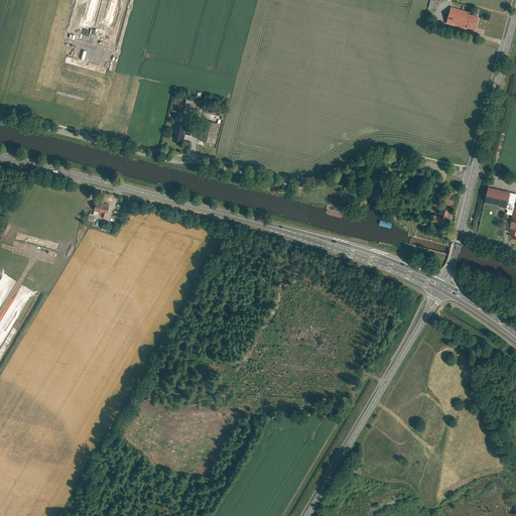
[(430,0),(429,7),(435,9),(437,0),(430,0)]
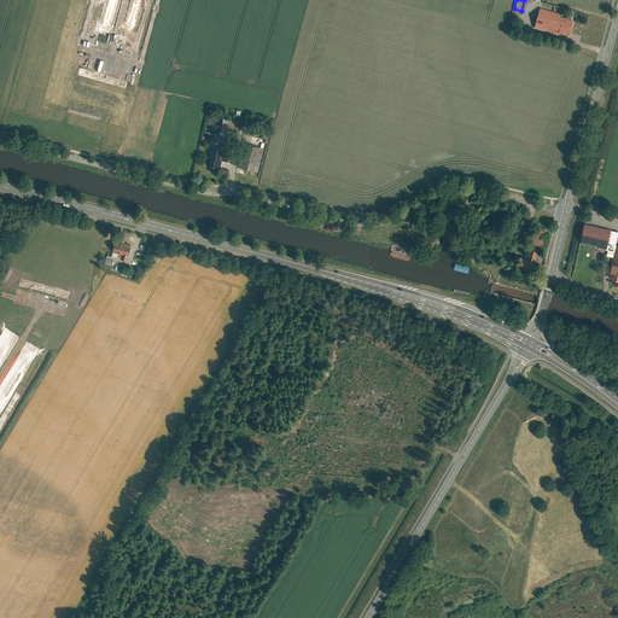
[(563,15),(541,7),(534,29),(557,35),(558,31),(570,35),(575,19),(561,16),(563,15)]
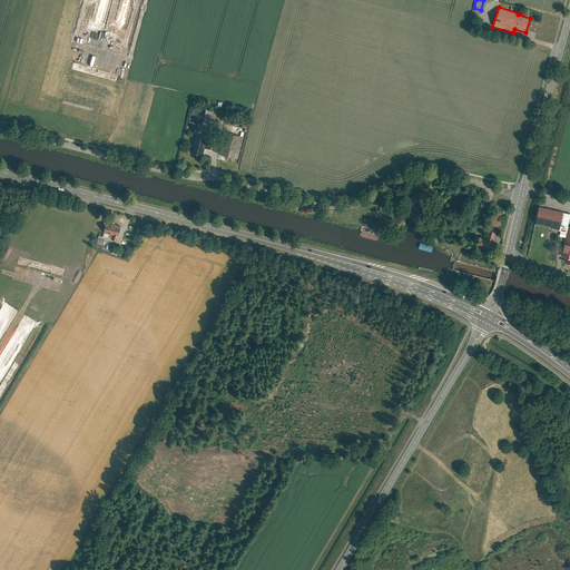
[(218,110),(207,107),(205,116),(216,119),(218,110)]
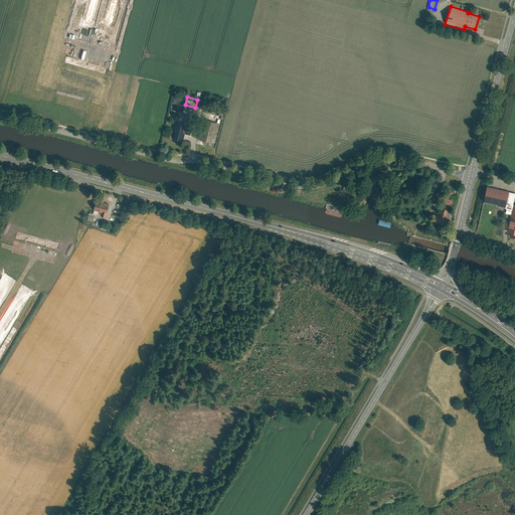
[(202,119),(197,138),(214,142),(219,123),(202,119)]
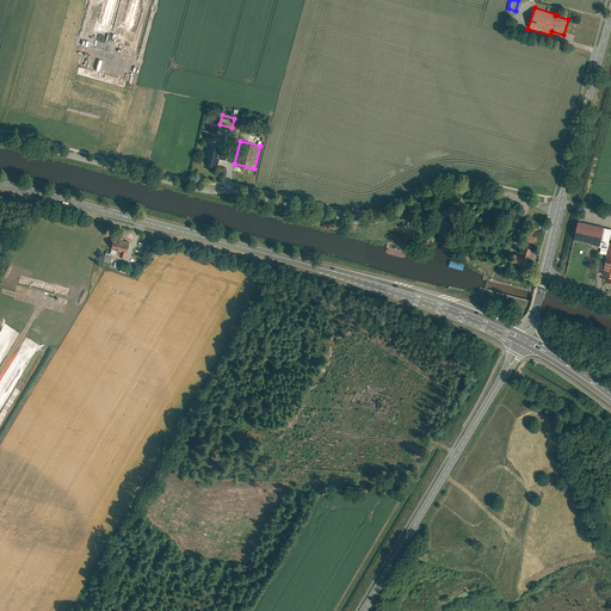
[(222,147),(210,144),(205,161),(218,165),(222,147)]
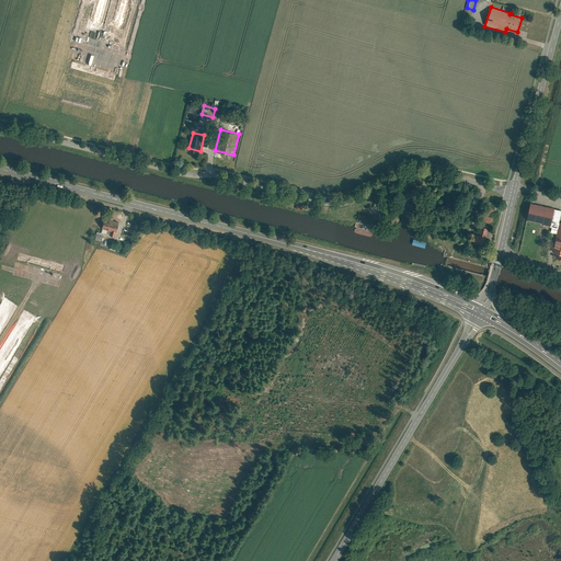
[(556,209),(531,204),(527,220),(551,226),(556,209)]
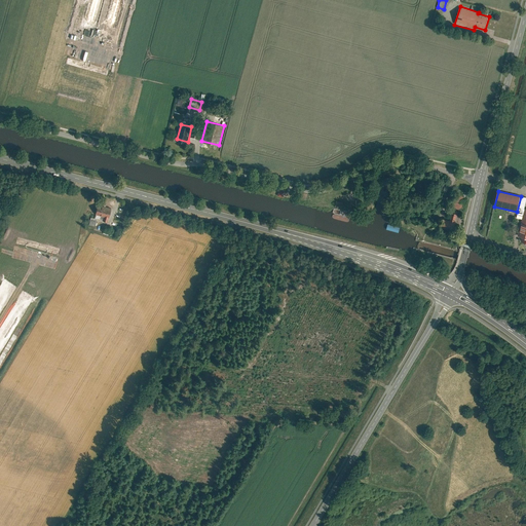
[(113,208),(100,204),(97,213),(107,216),(106,220),(109,221),(113,208)]
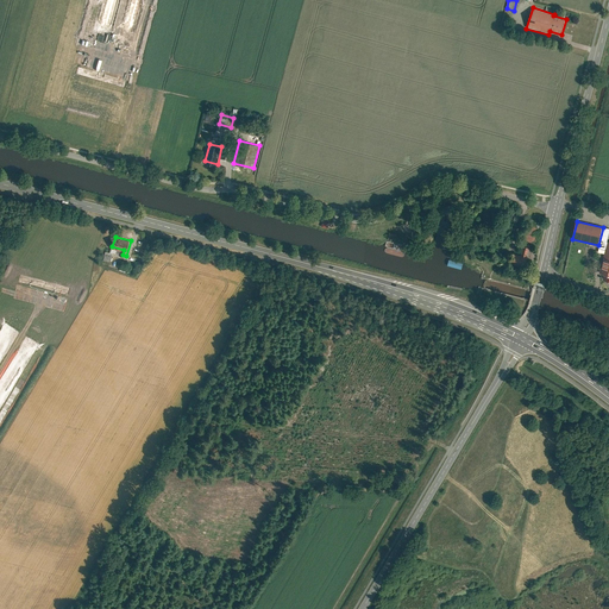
[(523,243),(522,253),(515,253),(514,262),(528,264),(531,244),(523,243)]
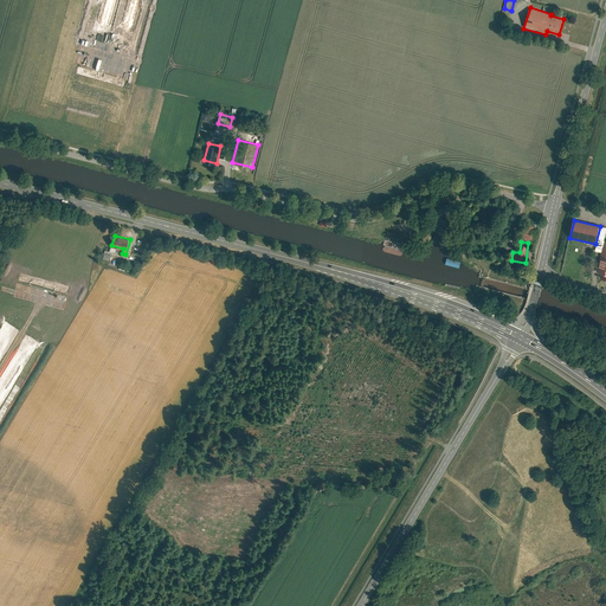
[(462,255),(447,250),(445,257),(459,262),(462,255)]
